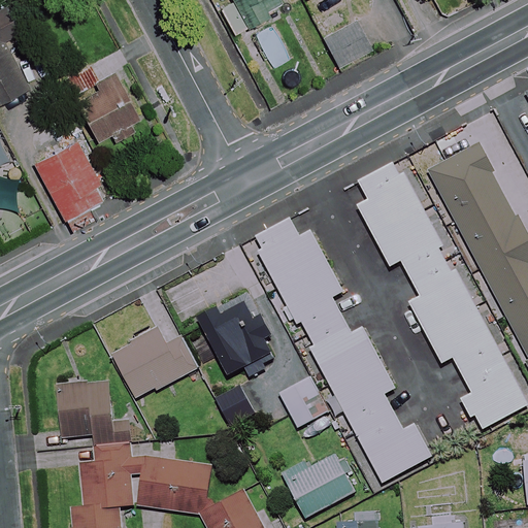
[(233,0),(235,2),(221,9),(234,35),(285,10),(278,0),(233,0)]
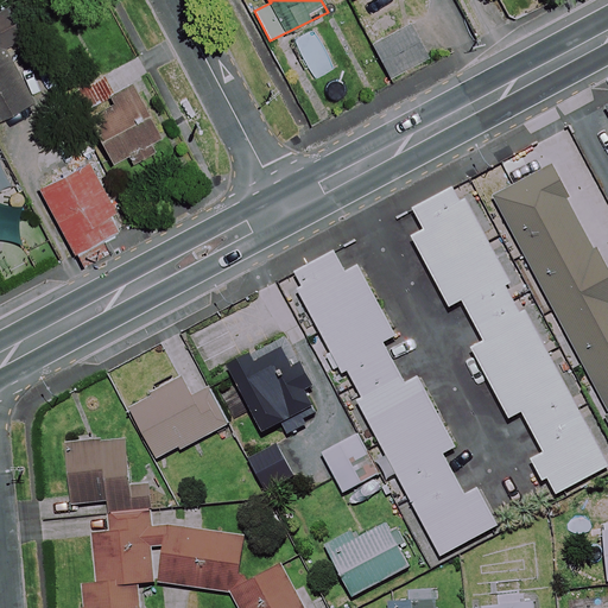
[(25,38),(10,8),(0,13),(0,119),(33,102),(5,49),(25,38)]
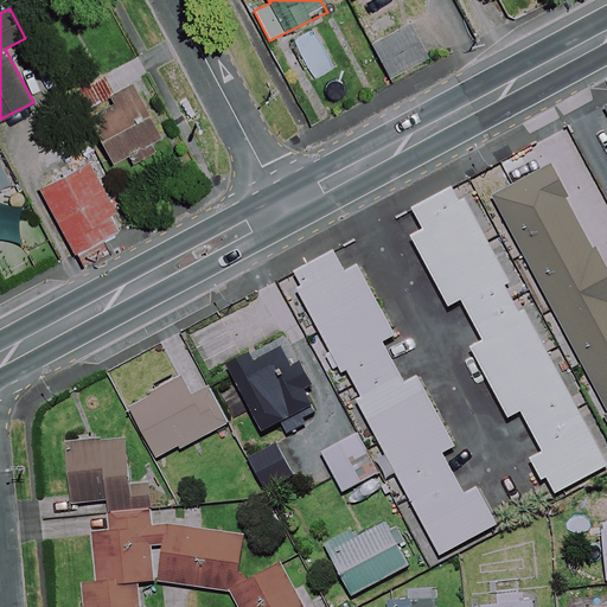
[(428,57),(410,25),(374,45),(390,77),(428,57)]
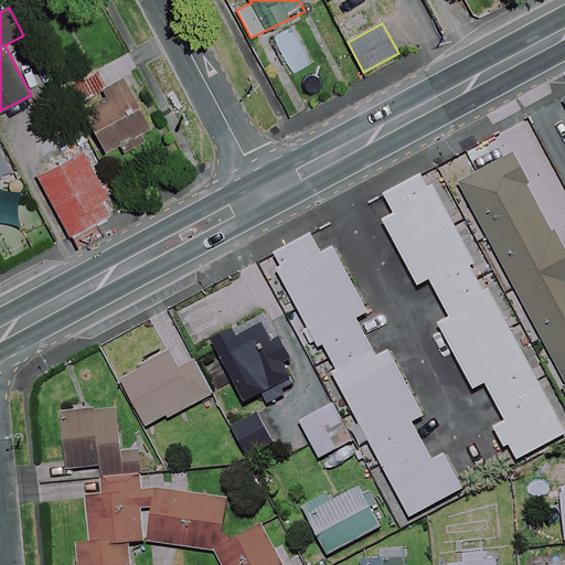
[(123,84),(72,109),(94,153),(146,128),(123,84)]
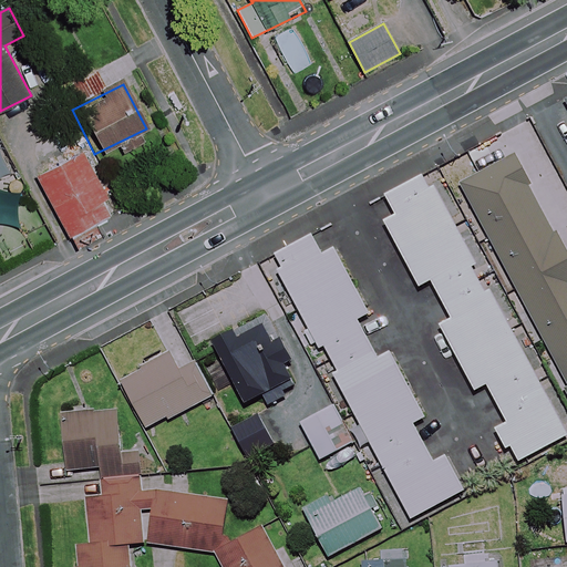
[(62,143),(18,165),(55,238),(100,216),(62,143)]
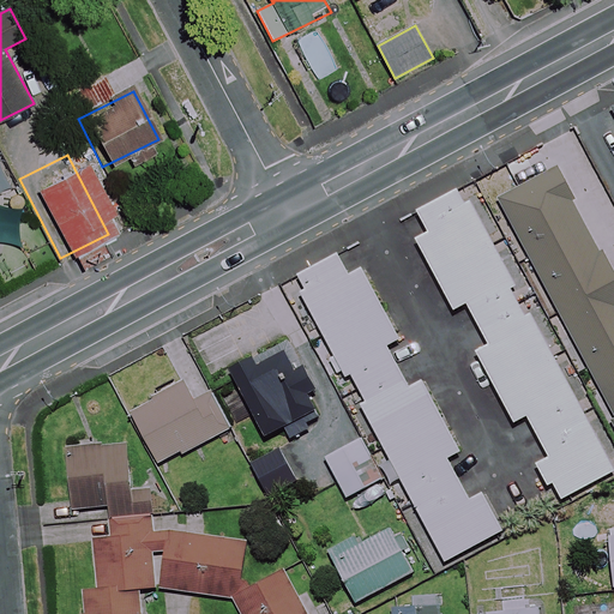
[(613,274),(601,246),(597,248),(573,202),(576,200),(560,169),(504,198),(613,416),(613,274)]
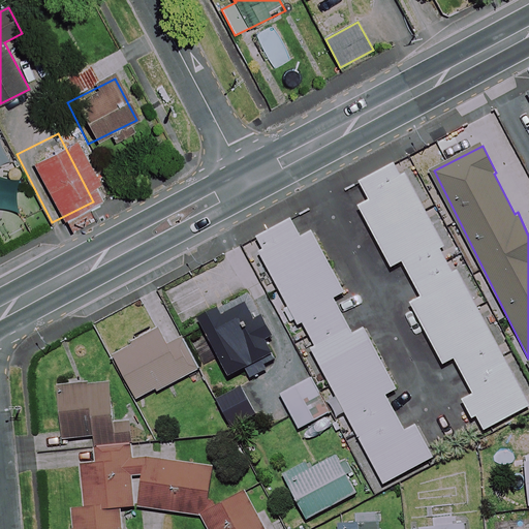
[(444,247),(399,162),(361,183),(370,200),(360,207),(393,269),(403,262),(422,298),(411,304),(443,365),(455,359),(473,395),(463,400),(480,434),(528,407),(528,404),(458,271),(454,273),(440,249),(444,247)]
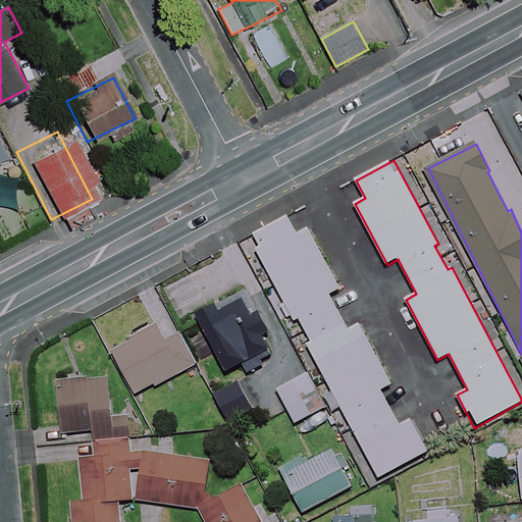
[(298,235),(288,216),(250,237),(296,321),(300,319),(312,342),(308,345),(380,478),(429,452),(412,419),(400,425),(381,390),(393,384),(361,324),(350,329),(331,295),(342,289),(309,228),(298,235)]
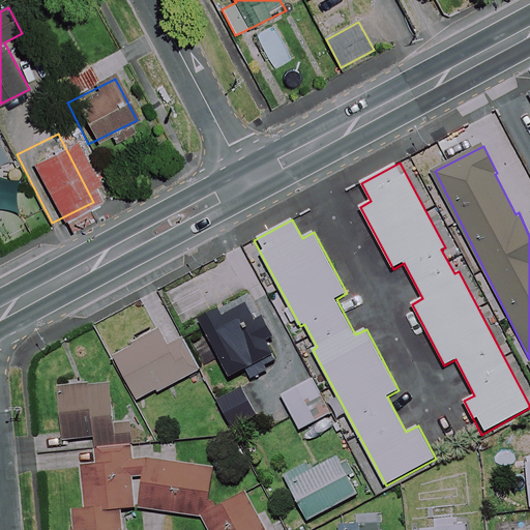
[(294,348),(267,296),(227,317),(223,310),(202,320),(231,377),(246,369),(252,380),(269,371),(265,363),(294,348)]
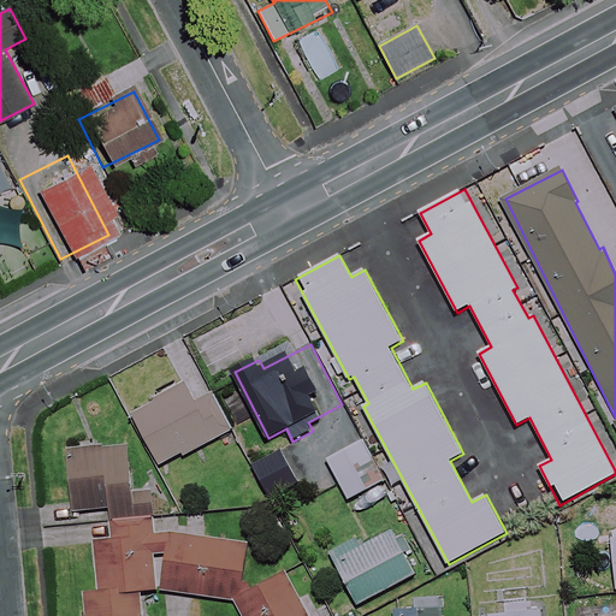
[(197,403),(188,385),(134,414),(161,468),(231,432),(212,396),(197,403)]
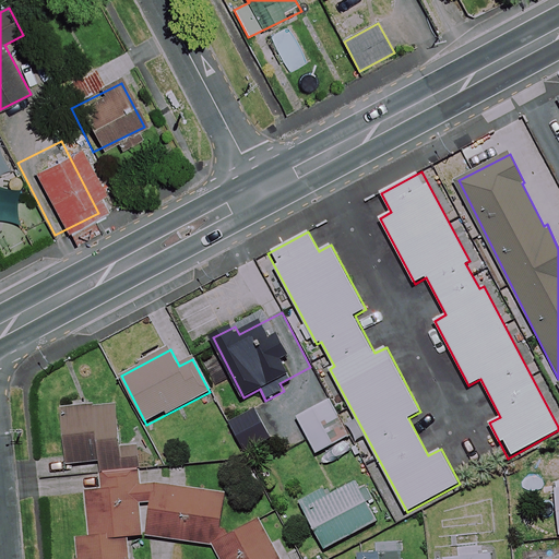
[(349,437),(330,400),(297,417),(317,454),(349,437)]
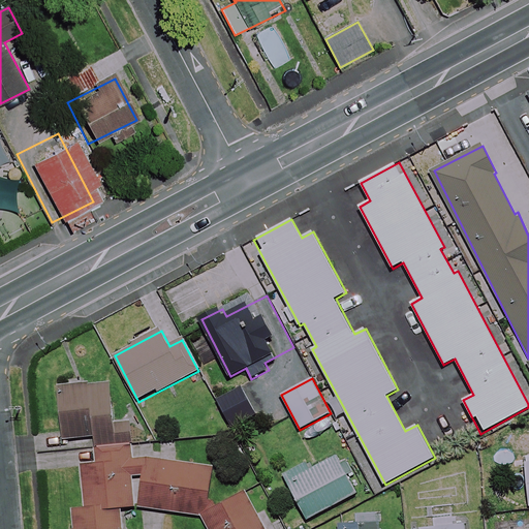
[(132,446),(135,446),(134,423),(115,424),(111,381),(60,385),(65,441),(95,439),(96,449),(132,446)]
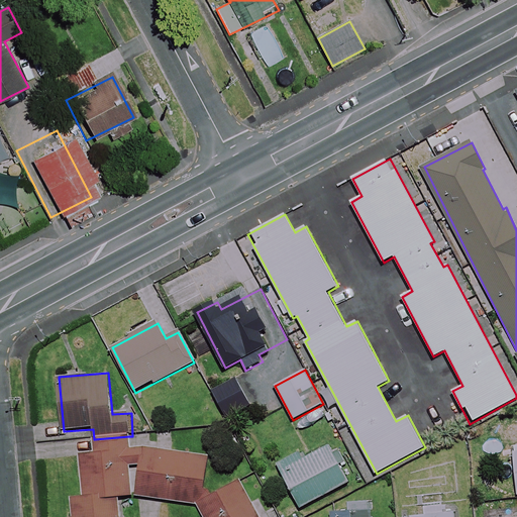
[(237,379),(213,391),(227,418),(251,406),(237,379)]
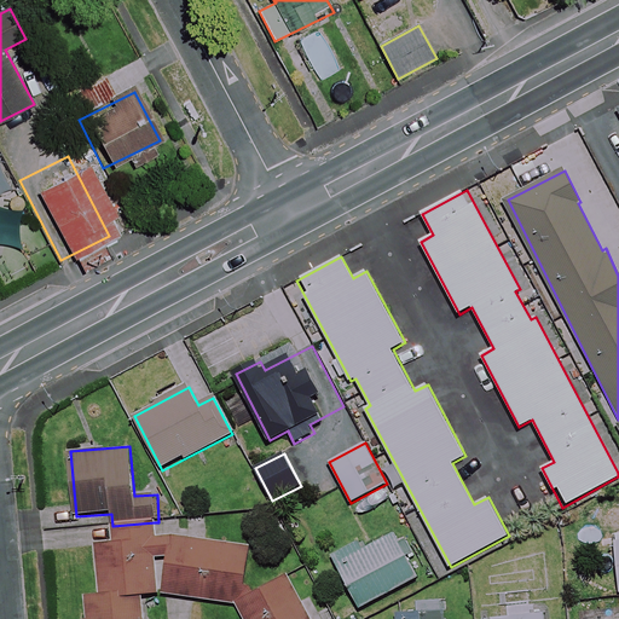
[(306,618),(268,549),(156,538),(155,522),(113,526),(114,542),(98,543),(103,594),(86,595),(87,618),(143,618),(142,594),(233,603),(241,618),(306,618)]
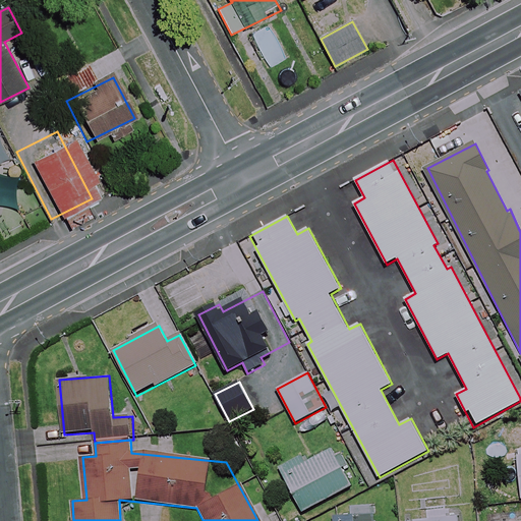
[(352,486),(333,447),(283,471),(302,512),(352,486)]
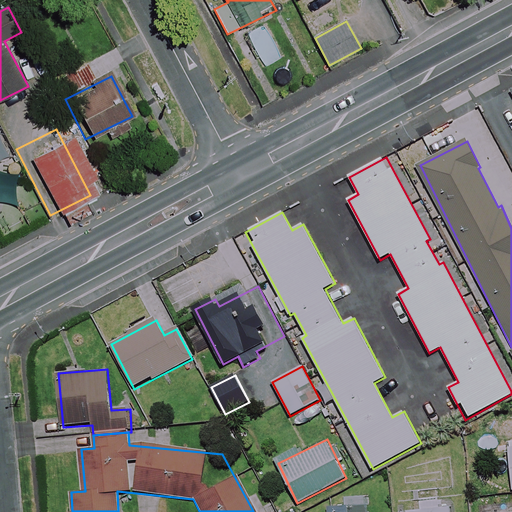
[(450,511),(450,507),(438,508),(437,493),(414,495),(415,511),(450,511)]
